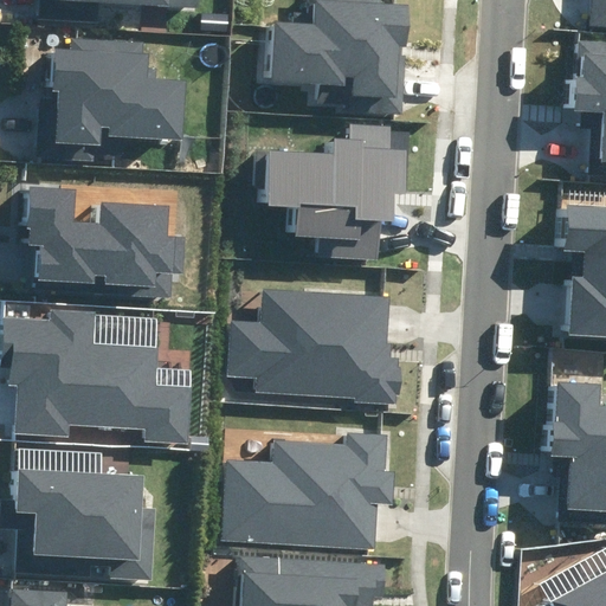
[(340,110),(403,113),(405,56),(401,56),(401,47),(410,47),(412,5),(385,4),(385,0),(311,0),(311,24),(264,21),(262,79),(315,82),(314,103),(340,104),(340,110)]
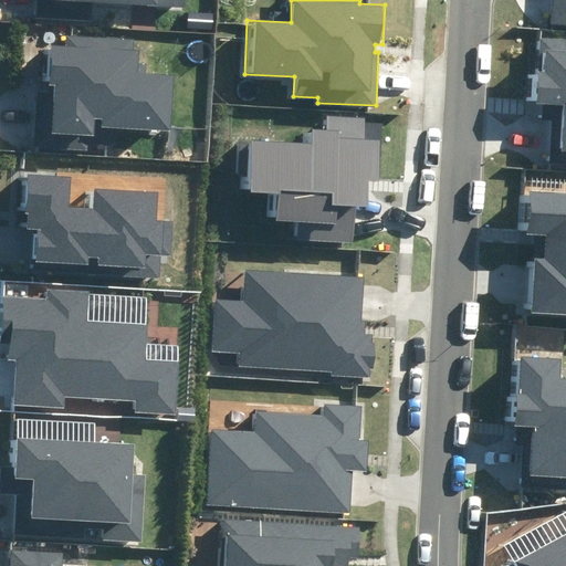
[(565,0),(552,0),(552,23),(565,24),(565,0)]
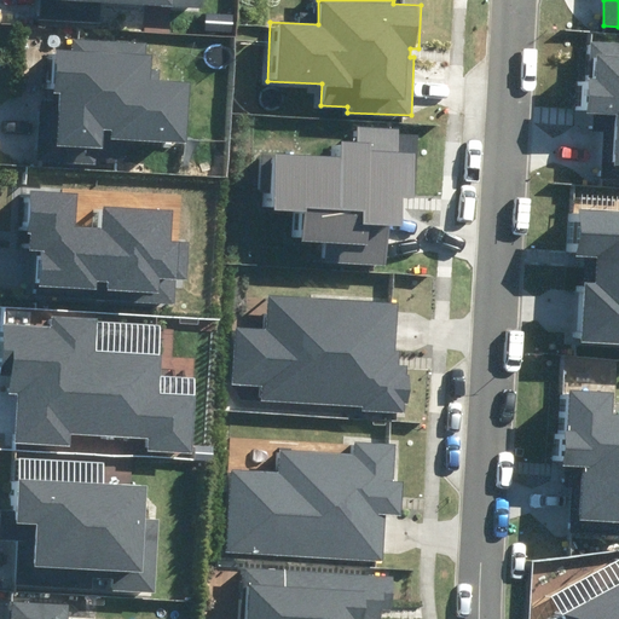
[(207,15),(206,30),(233,33),(235,16),(207,15)]
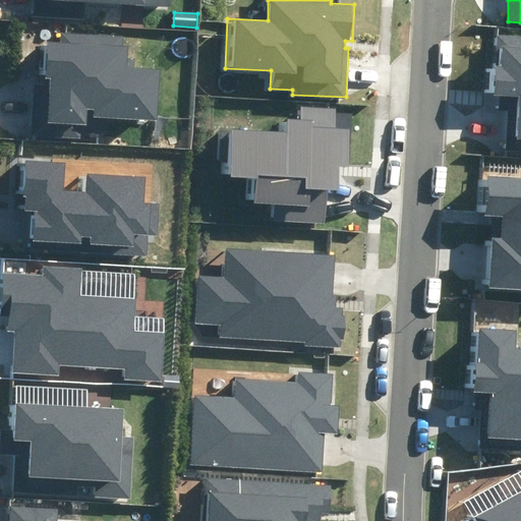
[(93,118),(157,121),(160,68),(134,67),(135,59),(128,58),(128,46),(123,46),(123,37),(63,33),(62,43),(46,42),(45,77),(49,78),(47,123),(85,124),(85,109),(93,110),(93,118)]
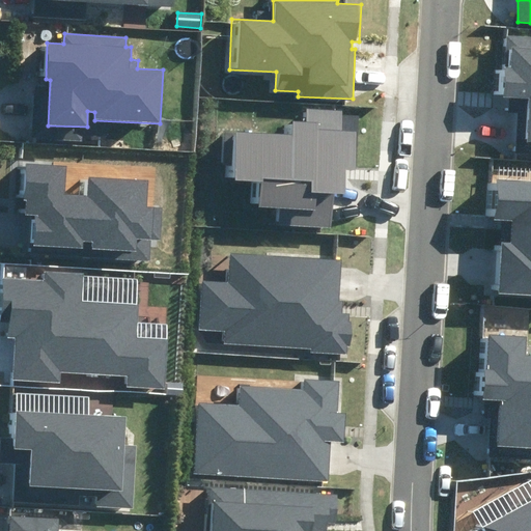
[(516,145),(530,145),(530,36),(509,35),(508,66),(505,65),(503,96),(509,96),(508,113),(519,113),(516,145)]
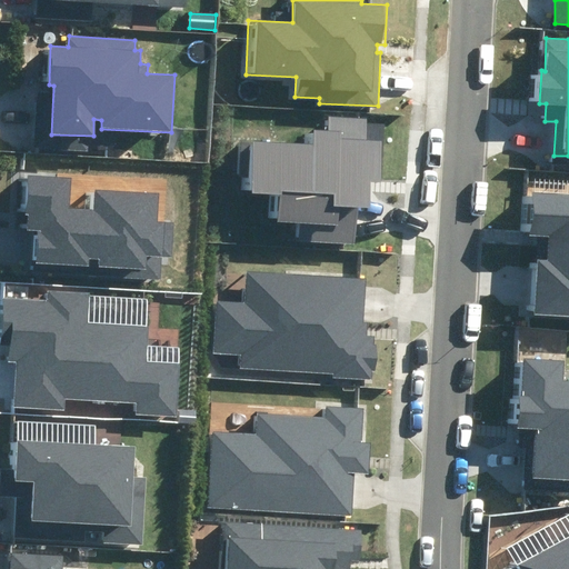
[(298,241),(355,243),(356,207),(370,208),(372,180),(382,181),(386,123),(368,122),(368,117),(331,116),(331,131),(316,131),(315,146),(240,142),(239,177),(251,177),(250,193),(280,196),(279,222),(299,223),(298,241)]
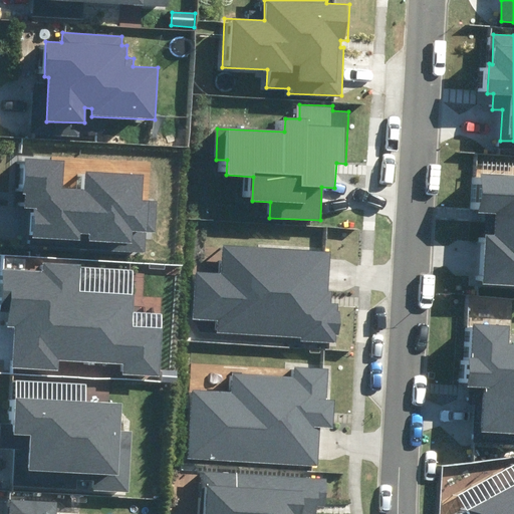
[(30,246),(146,251),(147,232),(156,233),(158,200),(143,200),(144,173),(85,170),(84,188),(63,187),(64,162),(25,160),(23,209),(32,209),(30,246)]
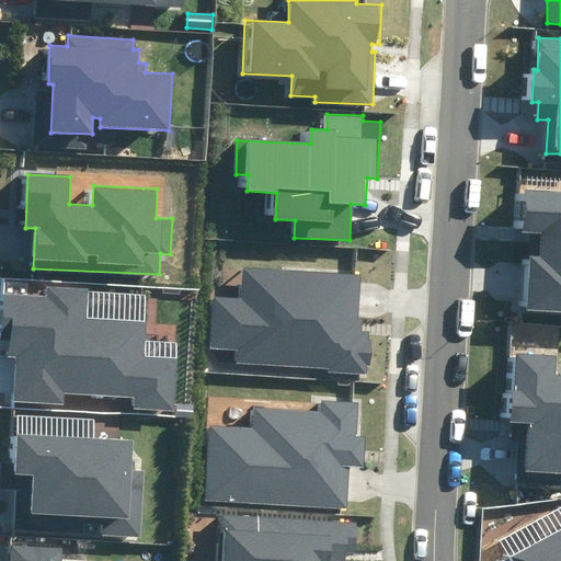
[(528,312),(560,312),(560,191),(525,191),(523,232),(539,232),(539,256),(530,255),(528,312)]
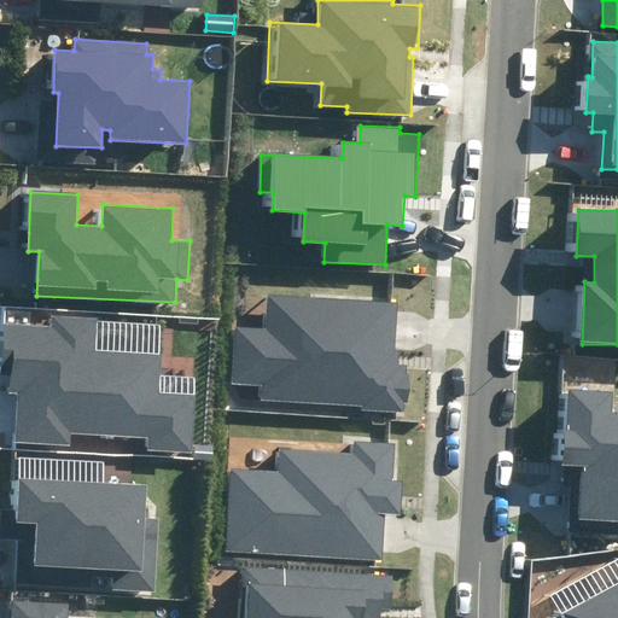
[(360,412),(403,414),(404,402),(409,403),(412,374),(407,374),(408,366),(397,365),(398,351),(395,351),(398,303),(269,295),(267,328),(235,326),(232,382),(264,383),(263,398),(360,406),(360,412)]
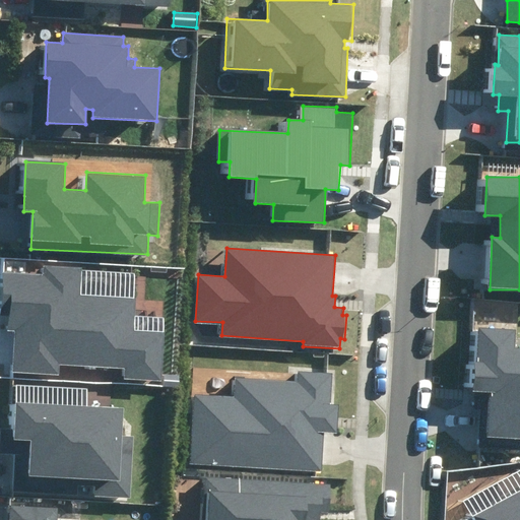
[(13,372),(59,375),(59,365),(125,369),(125,379),(163,381),(165,332),(133,330),(135,297),(81,294),(82,268),(44,266),(44,274),(3,272),(0,314),(9,315),(8,330),(16,331),(13,372)]
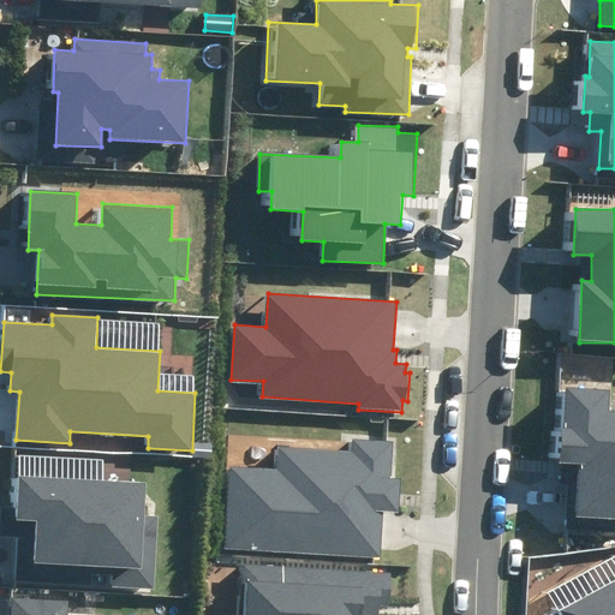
[(578,518),(614,518),(614,412),(609,412),(610,390),(569,389),(568,429),(561,428),(560,464),(579,464),(578,518)]
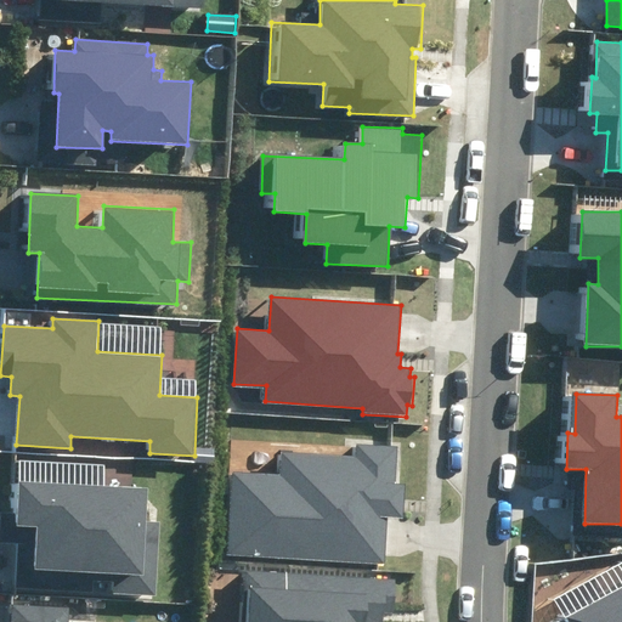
[(228,555),(385,564),(388,518),(403,519),(405,485),(397,485),(399,447),(357,445),(357,457),(282,452),(281,474),(233,471),(228,555)]
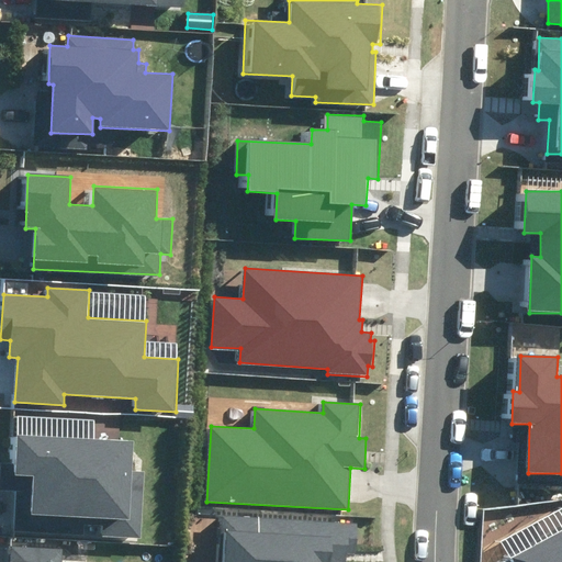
[(0,491),(17,493),(14,531),(83,536),(83,526),(102,527),(101,536),(139,538),(144,473),(132,472),(134,440),(18,433),(14,464),(2,463),(0,489),(0,491)]
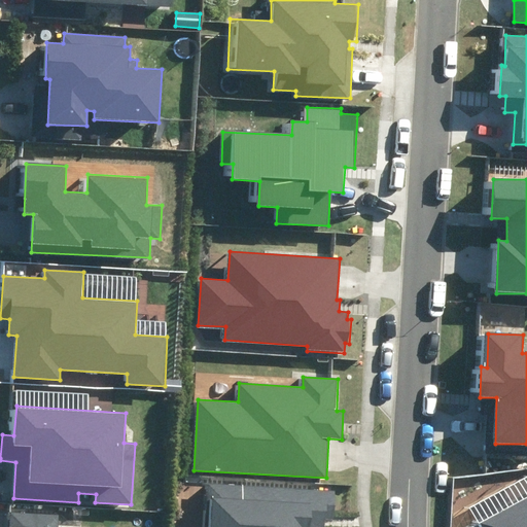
[(322,526),(323,520),(336,520),(337,490),(207,484),(205,526),(322,526)]
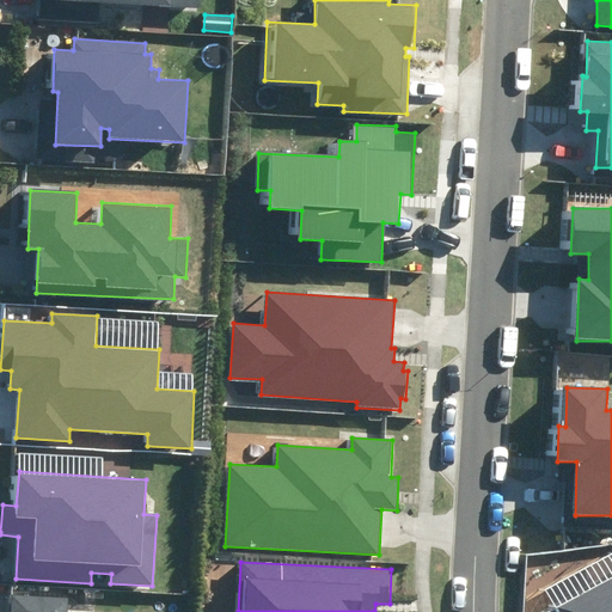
[(611,611),(611,576),(557,607),(558,611),(611,611)]
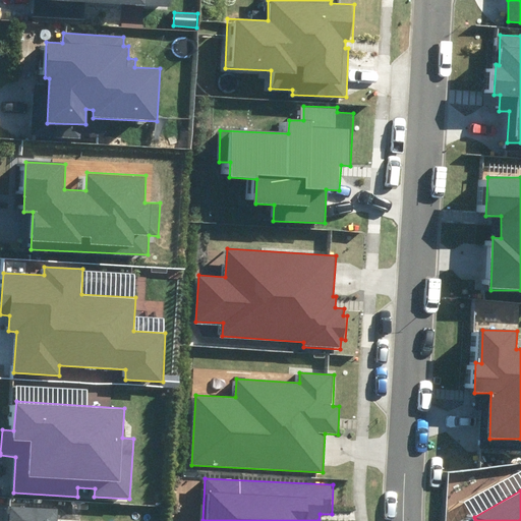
[(8,520),(57,520),(58,508),(9,506),(8,520)]
